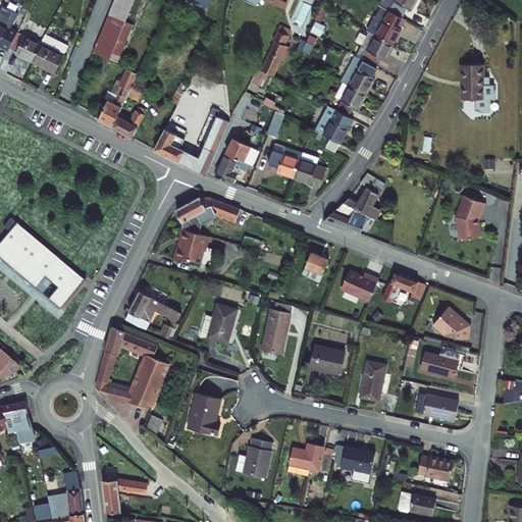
[(116,0),(116,2),(112,14),(127,21),(133,9),(136,0),(116,0)]
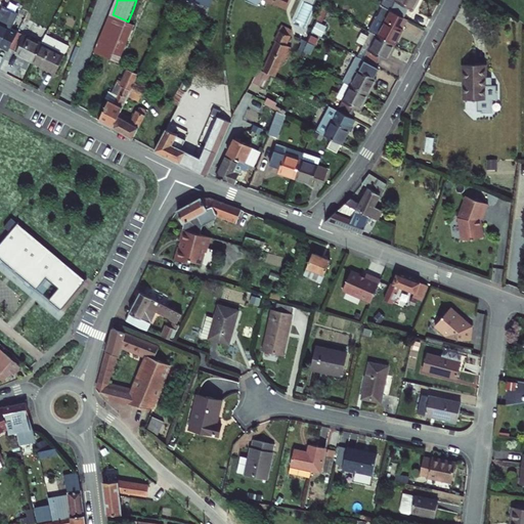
[(259,0),(266,0),(287,9),(291,0),(245,0),(257,6),(259,0)]
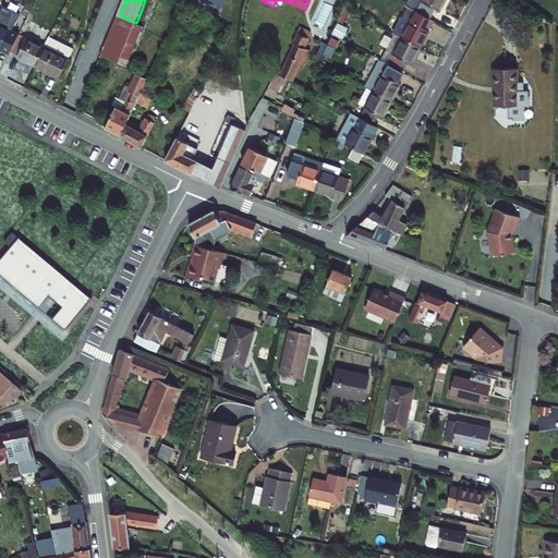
[(446,3),(447,0),(425,0),(420,12),(434,20),(438,11),(441,13),(446,3)]
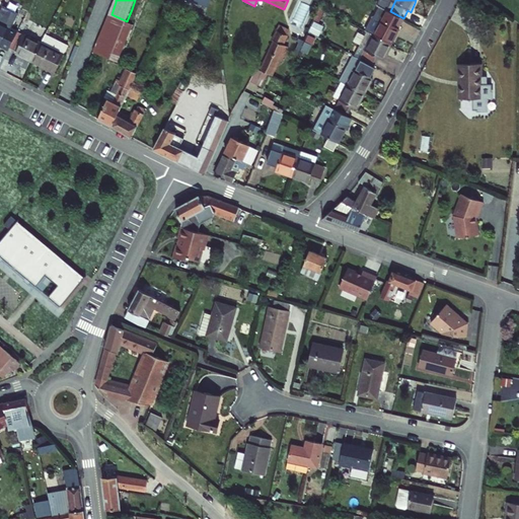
[(383,8),(370,33),(377,38),(390,11),(383,8)]
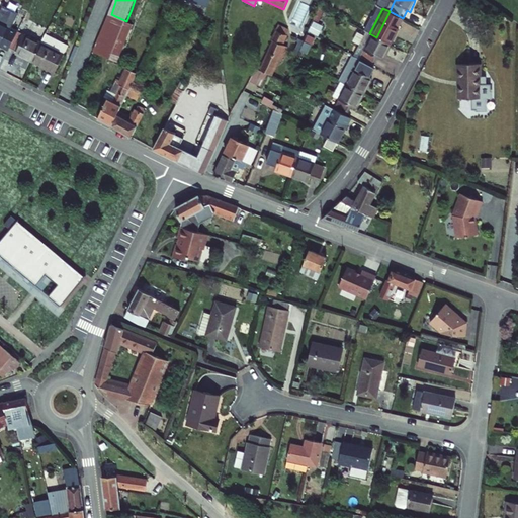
[(0,49),(1,50),(2,46),(10,50),(17,34),(10,30),(15,18),(0,10),(0,49)]
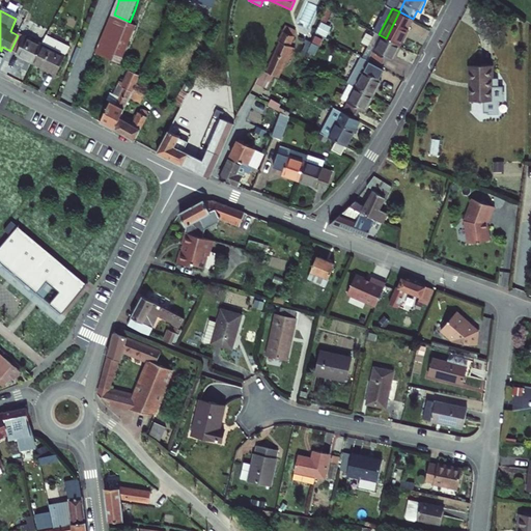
[(416,21),(413,19),(399,11),(386,38),(403,47),(408,38),(412,30),(416,21)]
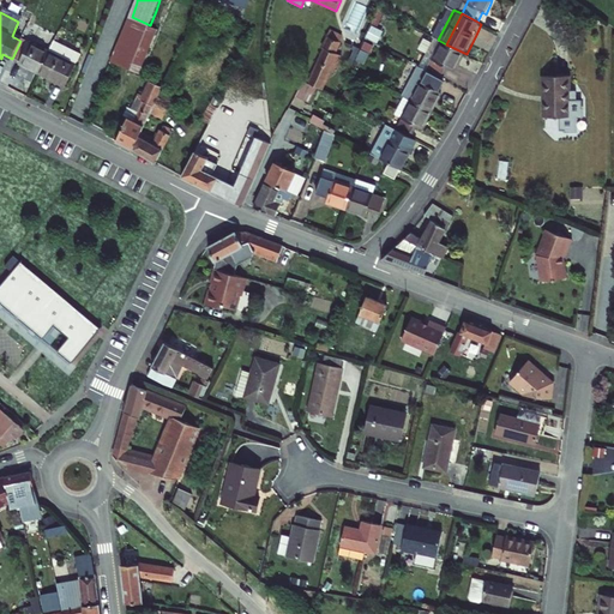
[(140,72),(145,61),(160,29),(150,25),(132,17),(119,48),(114,60),(140,72)]
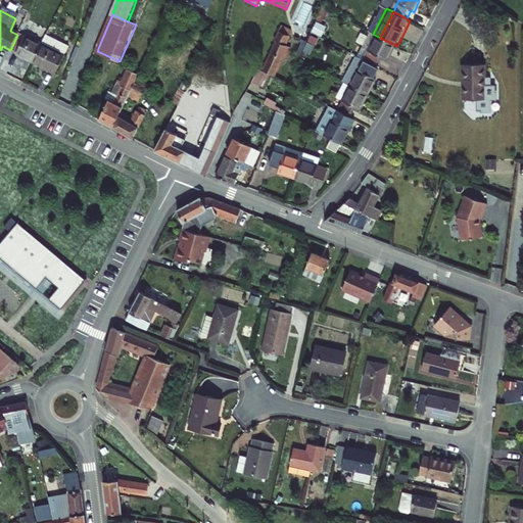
[(291,32),(281,27),(280,32),(276,41),(277,41),(262,74),(269,78),(273,80),(280,62),(283,64),(286,59),(282,57),(287,46),(285,45),(291,32)]
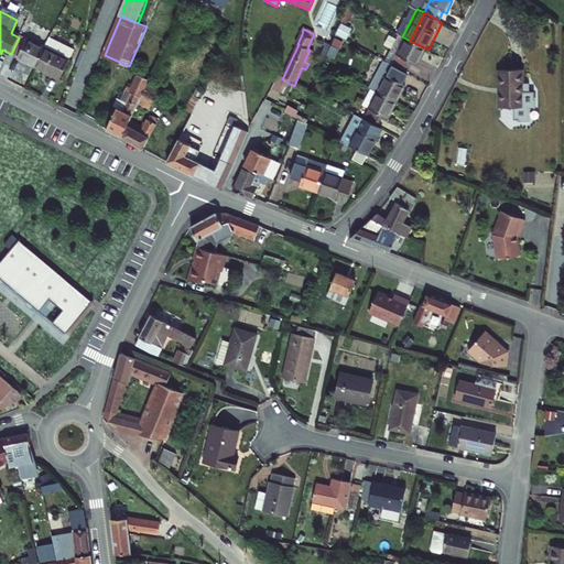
[(410,41),(402,36),(388,64),(397,68),(410,41)]
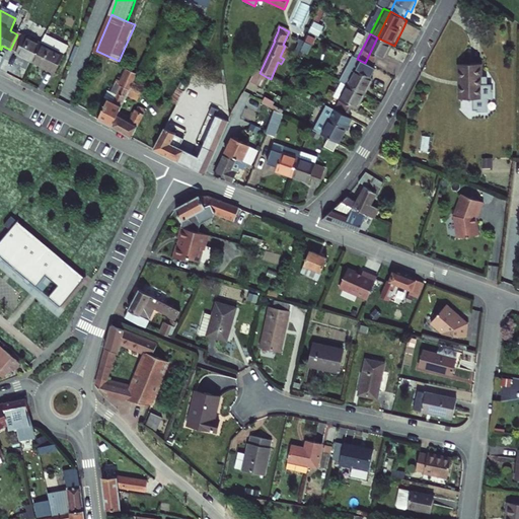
[(41,46),(17,34),(10,50),(16,53),(15,57),(23,61),(31,65),(41,46)]
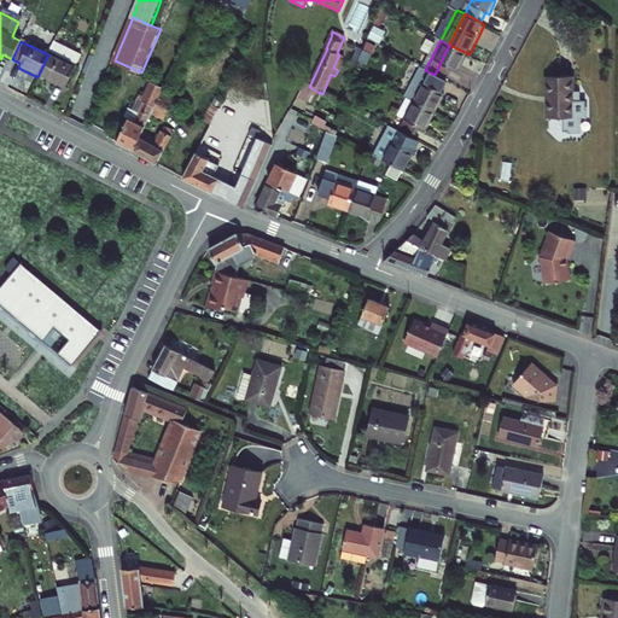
[(76,68),(81,57),(53,44),(48,54),(76,68)]
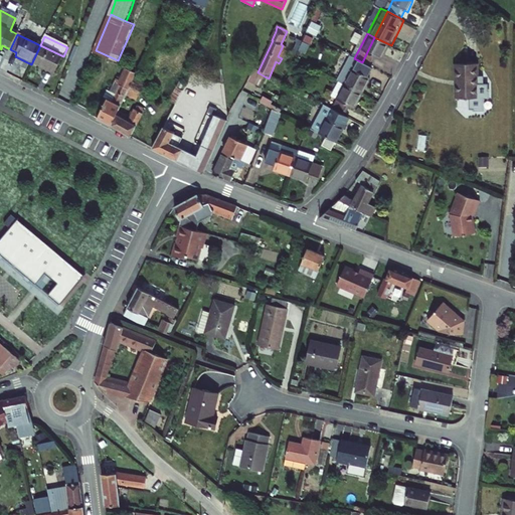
[(387,53),(391,45),(374,37),(362,62),(375,69),(380,60),(383,62),(387,53)]
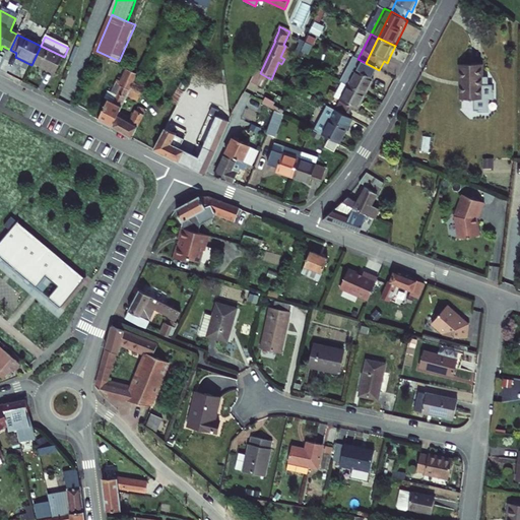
[(64,57),(41,46),(31,65),(43,70),(55,76),(64,57)]
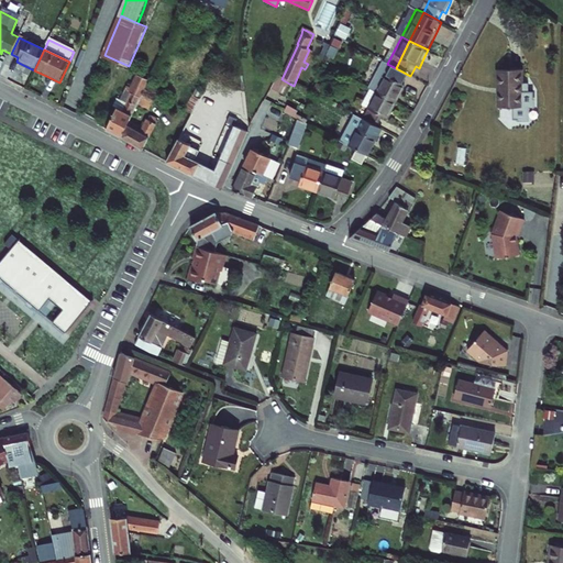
[(374,91),(383,96),(396,68),(387,64),(374,91)]
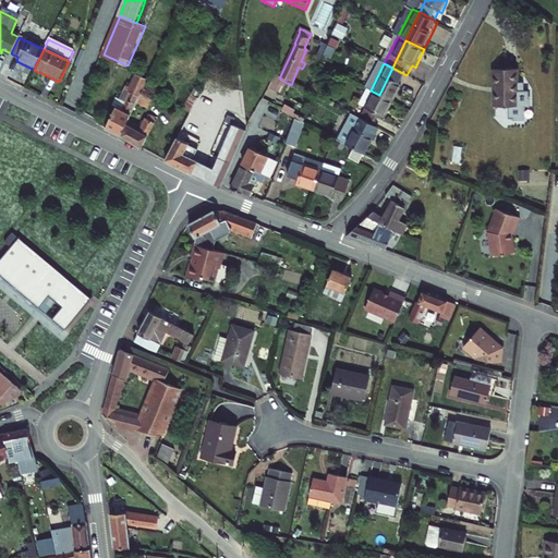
[(402,84),(407,75),(392,68),(379,95),(398,104),(402,95),(407,86),(402,84)]
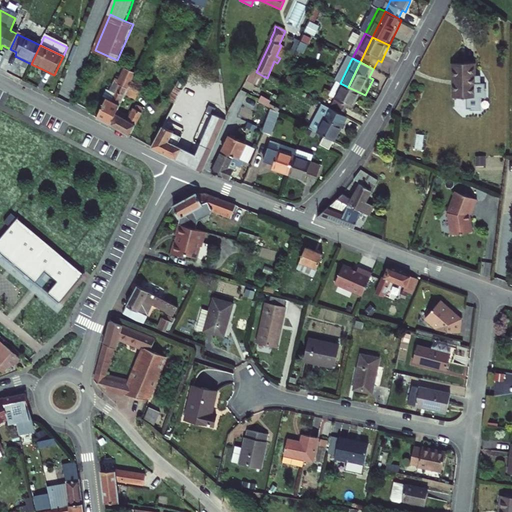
[(475,64),(455,64),(456,79),(457,94),(476,93),(475,64)]
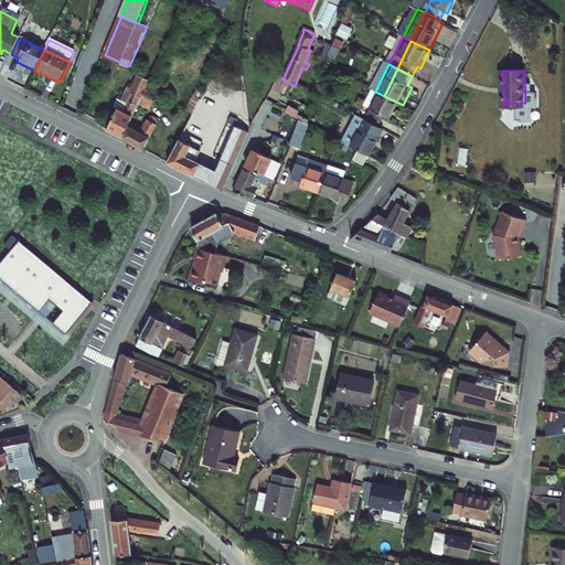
[(149,81),(138,75),(129,94),(132,95),(124,113),(117,109),(106,131),(115,136),(123,140),(145,92),(149,81)]
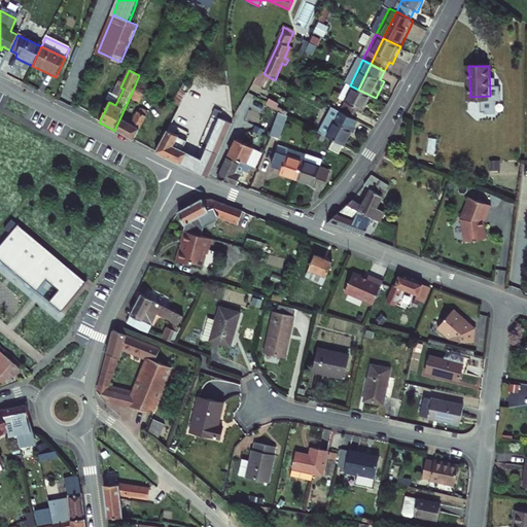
[(258,71),(251,83),(264,91),(271,78),(264,74),(258,71)]
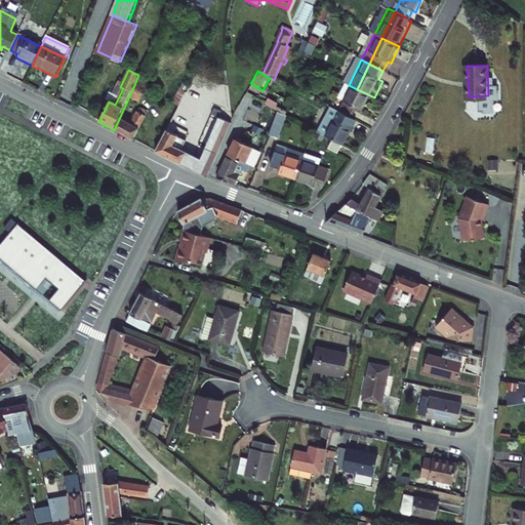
[(145,89),(134,85),(114,130),(124,135),(134,140),(144,116),(136,112),(132,123),(125,118),(133,101),(138,103),(145,89)]
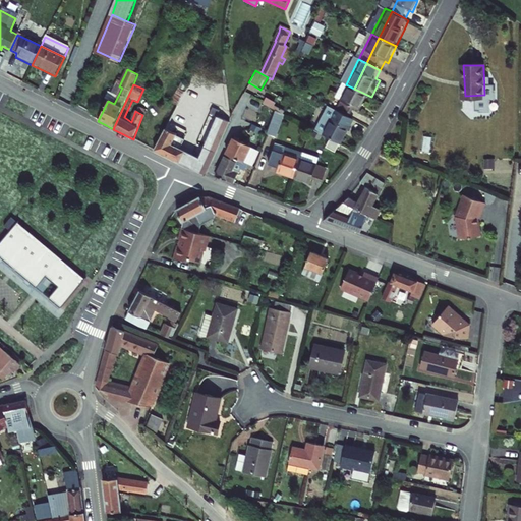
[(334,109),(342,113),(354,89),(346,84),(333,109),(334,109)]
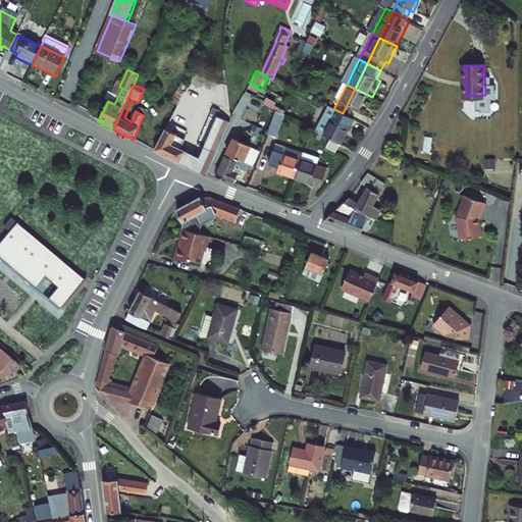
[(184,92),(176,88),(170,101),(176,105),(177,103),(184,92)]
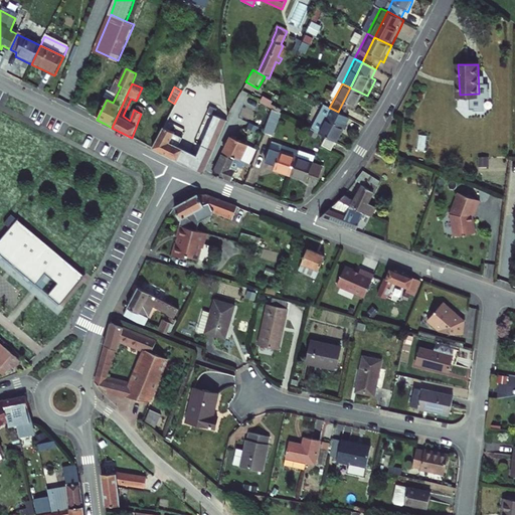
[(363,105),(367,96),(350,88),(338,112),(352,119),(356,111),(359,113),(363,105)]
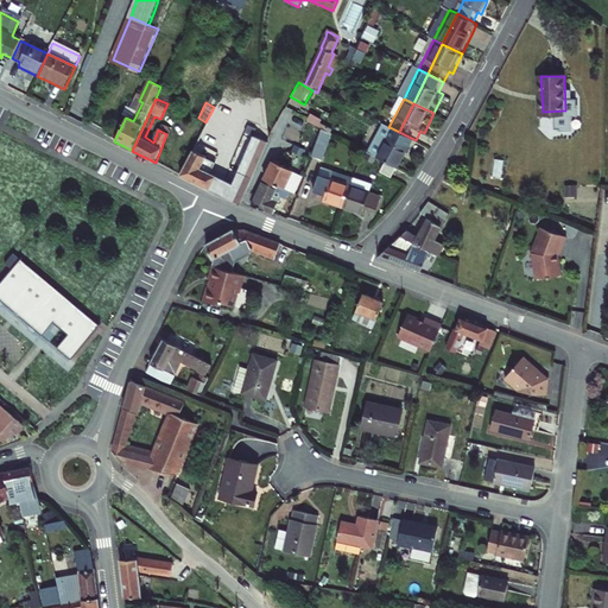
[(226,128),(207,120),(206,122),(179,177),(210,191),(241,206),(259,164),(235,153),(228,168),(240,172),(233,185),(210,175),(215,165),(204,160),(214,141),(222,145),(229,130),(226,128)]
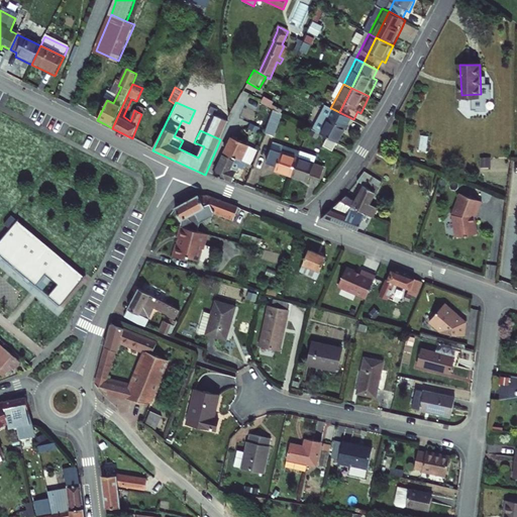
[(349,129),(353,119),(339,112),(331,108),(319,133),(336,142),(344,146),(348,138),(352,130),(349,129)]
